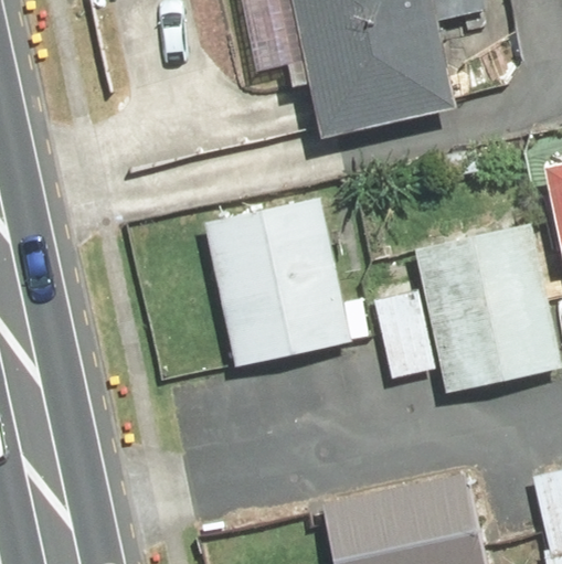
[(481,0),(287,0),(316,138),(456,109),(438,22),(485,12),(481,0)]
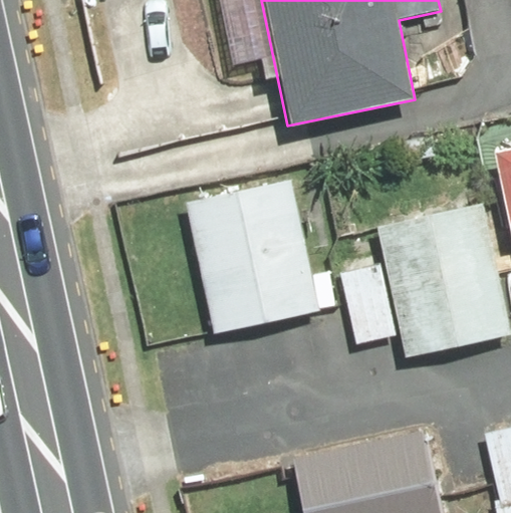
[(510,146),(493,150),(510,234),(510,146)]
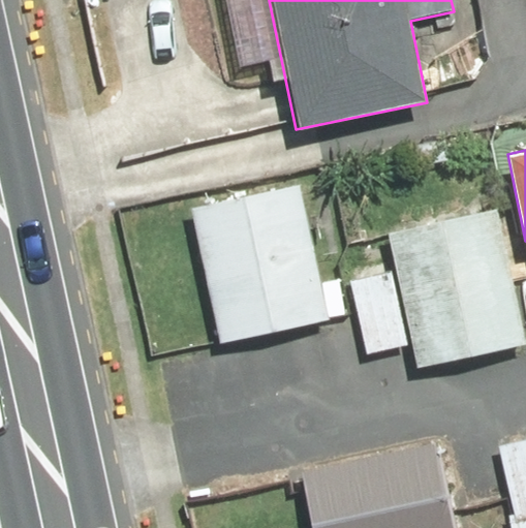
[(300,182),(188,207),(219,345),(331,321),(300,182)]
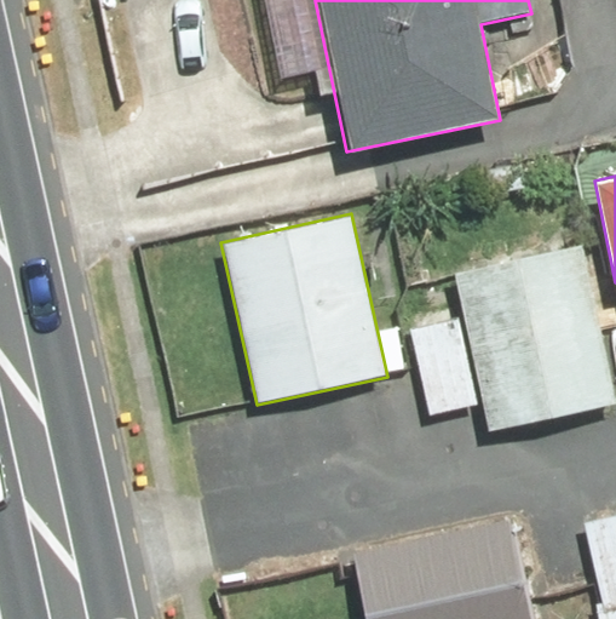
[(615,401),(581,241),(453,269),(488,431),(615,403),(615,401)]
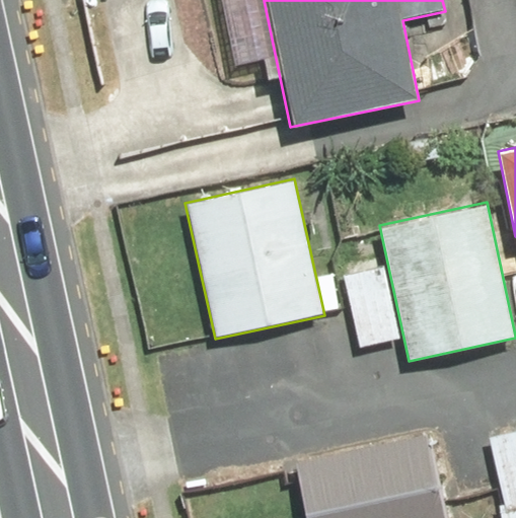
[(381,250),(338,261),(356,347),(400,338),(381,250)]
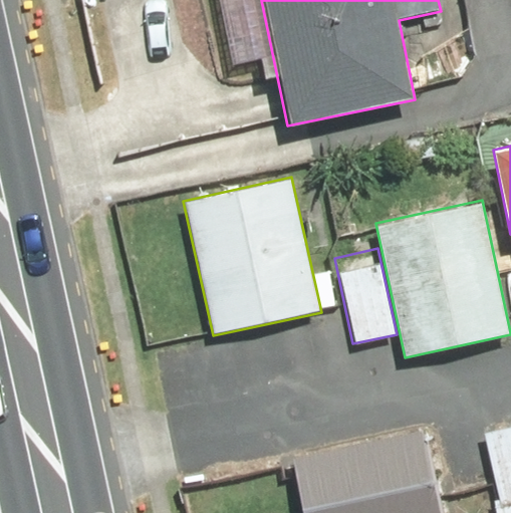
[(510,428),(485,434),(503,512),(510,512),(510,428)]
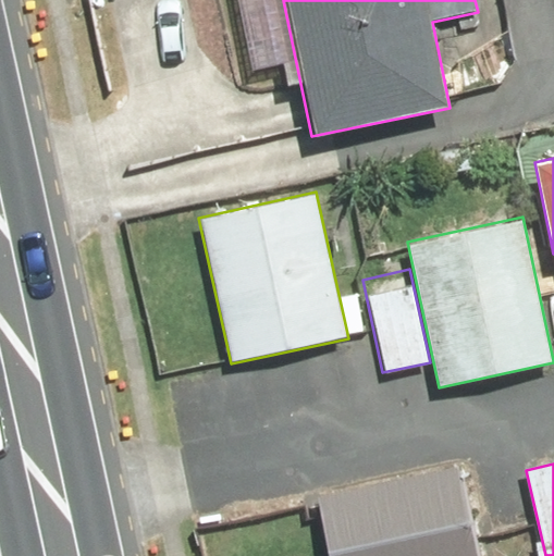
[(478,555),(459,465),(316,495),(329,555),(478,555)]
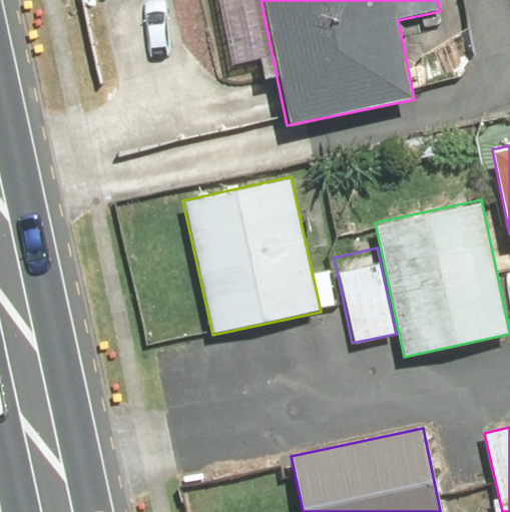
All buildings are outlined.
